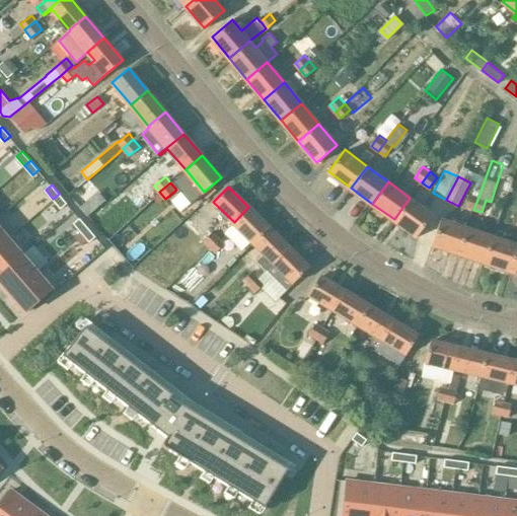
[(465,207),(473,210),(478,197),(469,193),(465,207)]
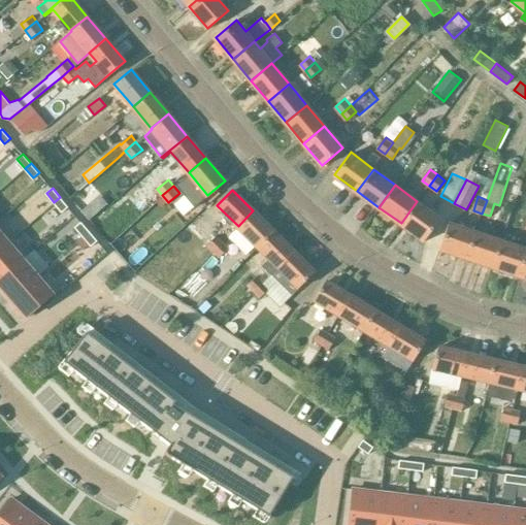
[(68,206),(60,197),(54,202),(62,211),(68,206)]
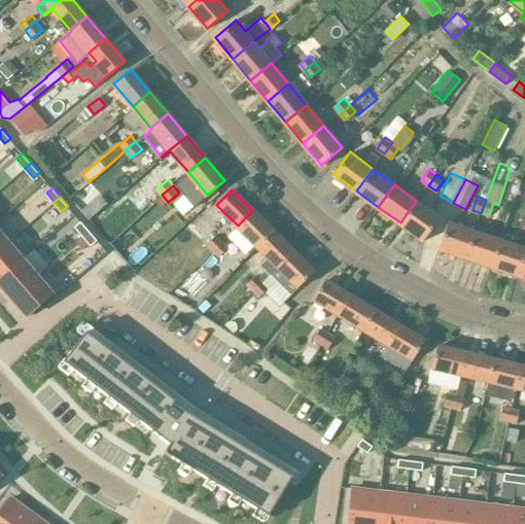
[(99,197),(83,209),(92,219),(106,206),(99,197)]
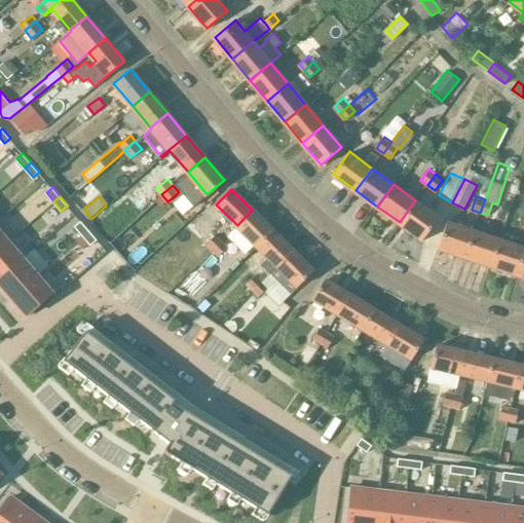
[(438,217),(415,200),(400,222),(422,238),(438,217)]
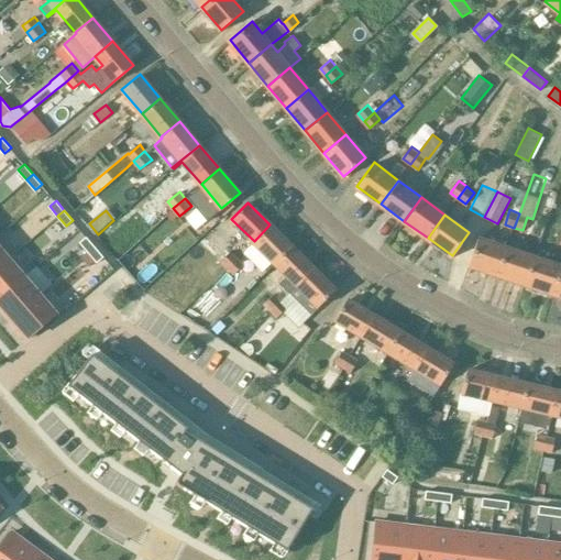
[(270,224),(254,241),(245,250),(266,271),(275,262),(275,263),(292,246),(270,224)]
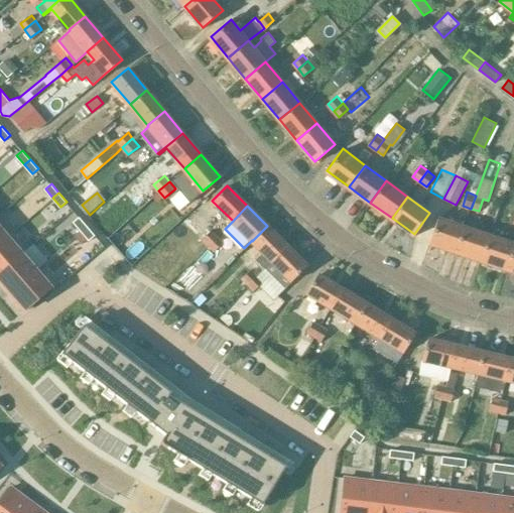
[(74,222),(81,230),(87,225),(80,216),(74,222)]
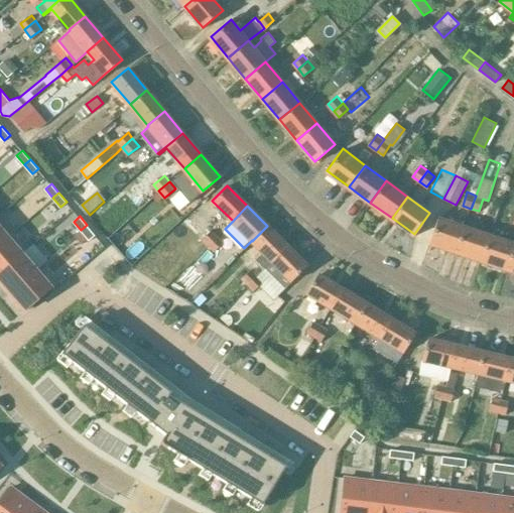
[(438,217),(429,242),(456,251),(465,226),(438,217)]
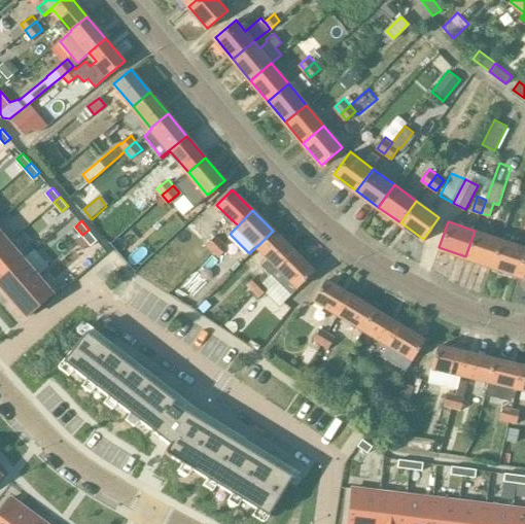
[(82,235),(91,245),(97,239),(89,230),(82,235)]
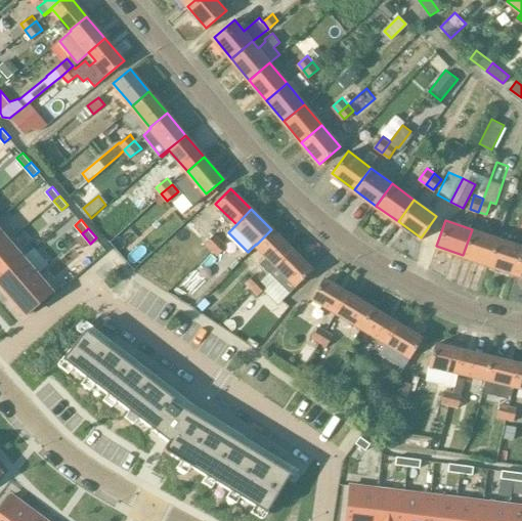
[(292,249),(271,229),(256,245),(268,256),(260,263),(269,271),(292,249)]
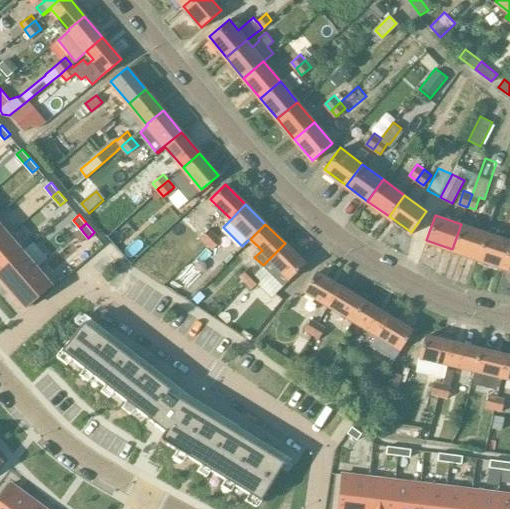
[(452,249),(478,258),(486,233),(461,224),(452,249)]
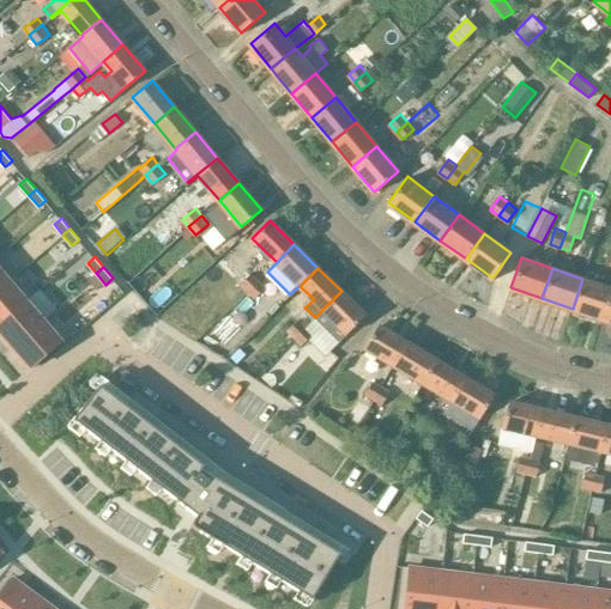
[(0,269),(0,288),(10,281),(0,269)]
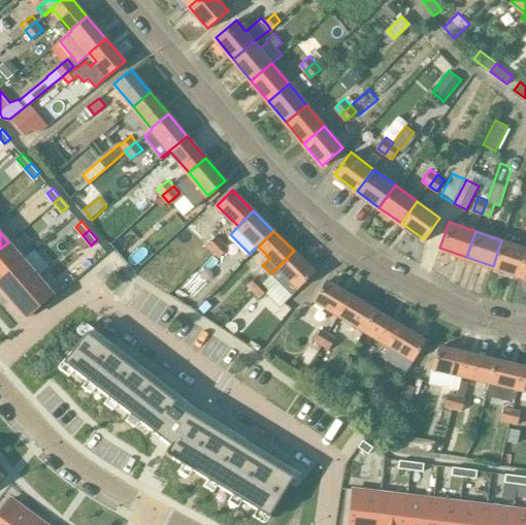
[(217,234),(206,243),(214,251),(223,240),(217,234)]
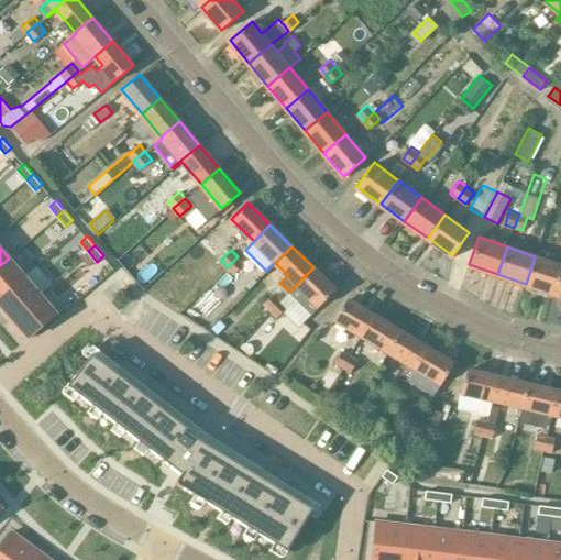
[(233,273),(244,263),(238,256),(228,267),(233,273)]
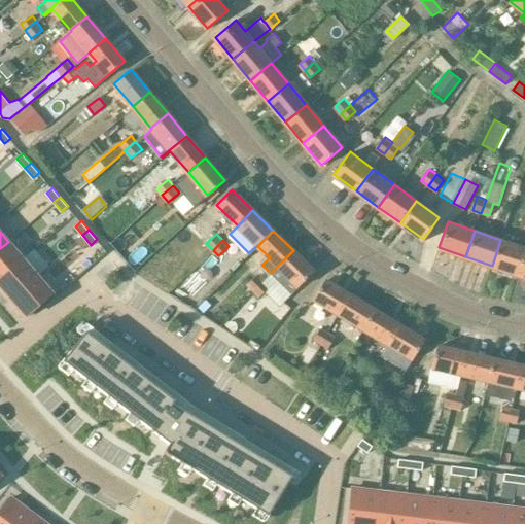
[(492,266),(518,274),(524,255),(524,248),(500,240),(492,266)]
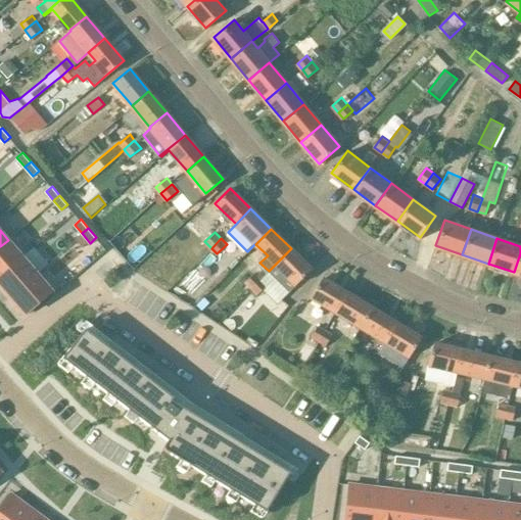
[(8,240),(0,246),(0,276),(22,256),(8,240)]
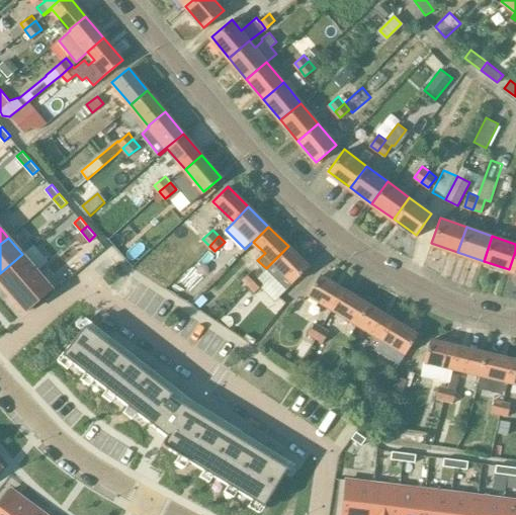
[(266,268),(286,288),(293,281),(309,266),(288,246),(266,268)]
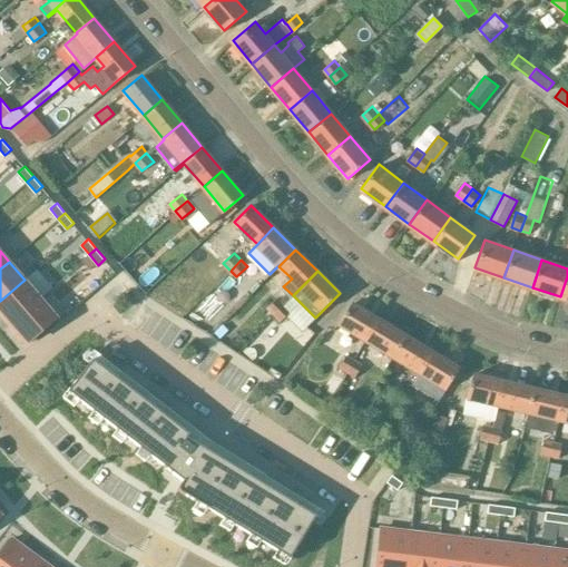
[(25,280),(0,301),(0,311),(11,324),(41,299),(25,280)]
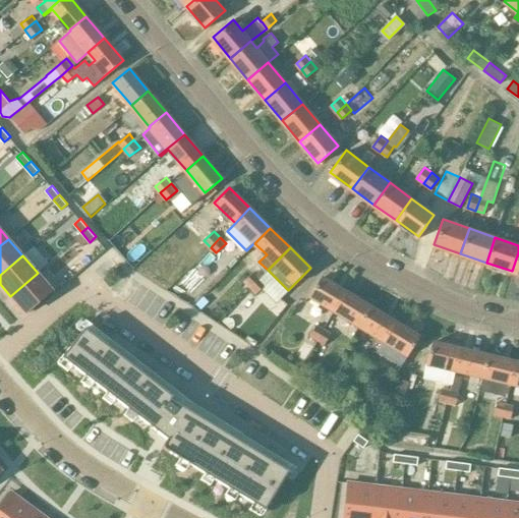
[(110,286),(152,312),(166,291),(123,265),(110,286)]
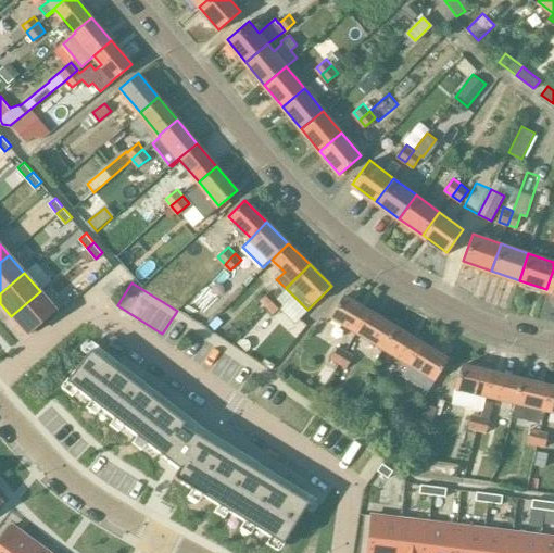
[(272,289),(262,299),(268,305),(278,296),(272,289)]
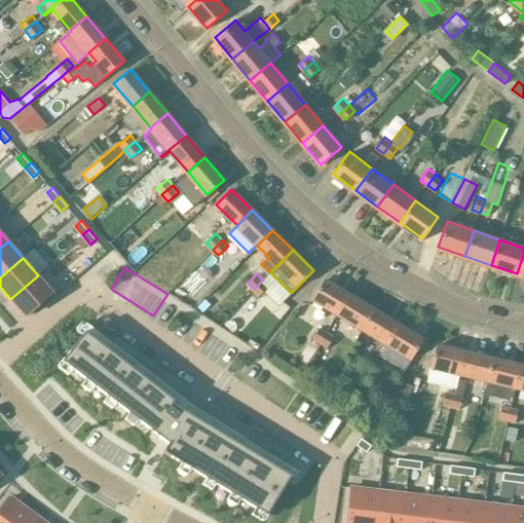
[(38,275),(10,299),(25,316),(52,292),(38,275)]
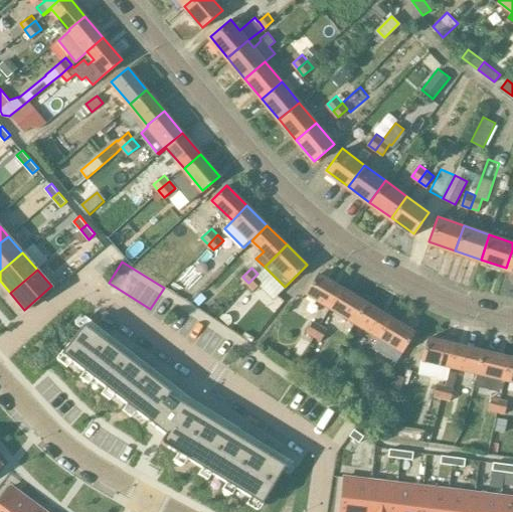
[(318,273),(306,292),(331,307),(342,288),(318,273)]
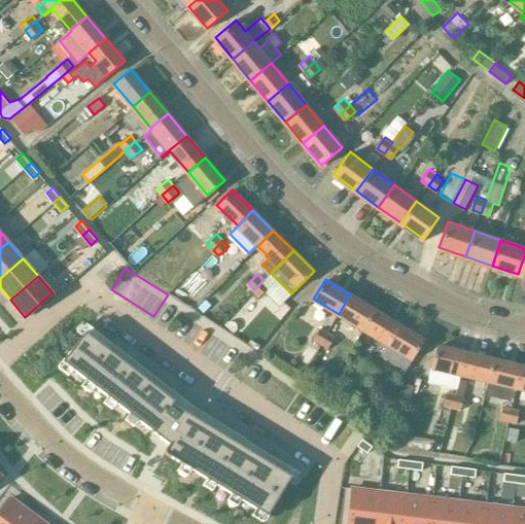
[(270,286),(264,280),(254,289),(261,295),(270,286)]
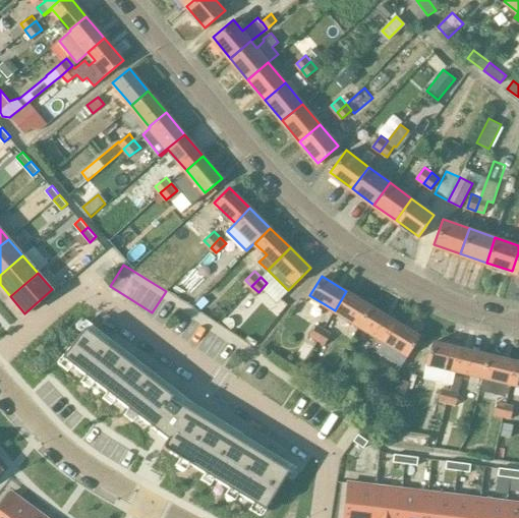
[(249,291),(225,318),(236,328),(260,301),(249,291)]
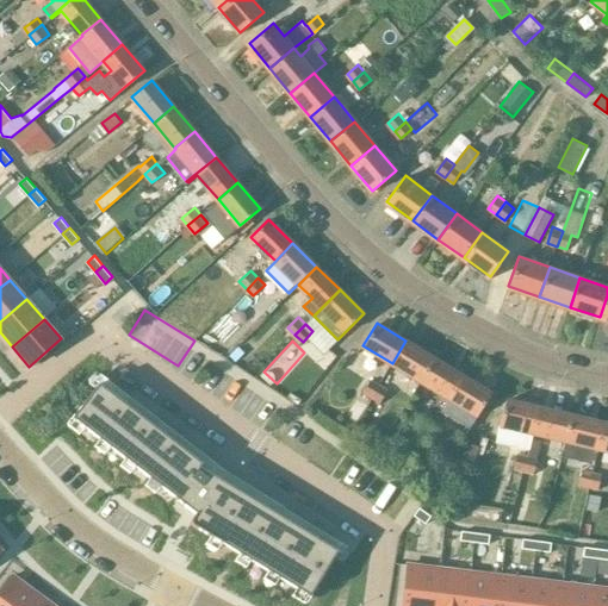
[(392,363),(420,380),(434,357),(405,341),(392,363)]
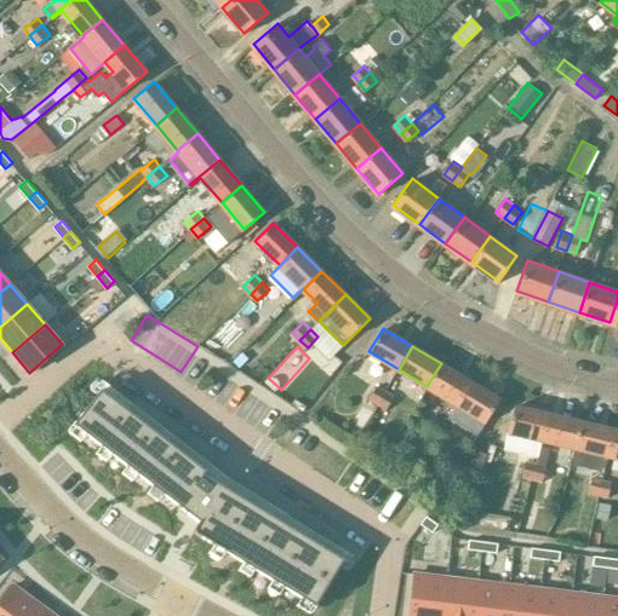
[(422,397),(450,413),(450,414),(469,381),(441,363),(427,386),(428,387),(422,397)]
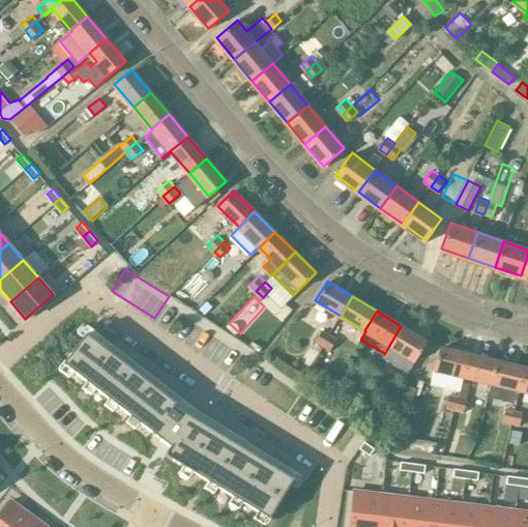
[(383,356),(408,372),(414,360),(427,341),(401,326),(384,354),(383,356)]
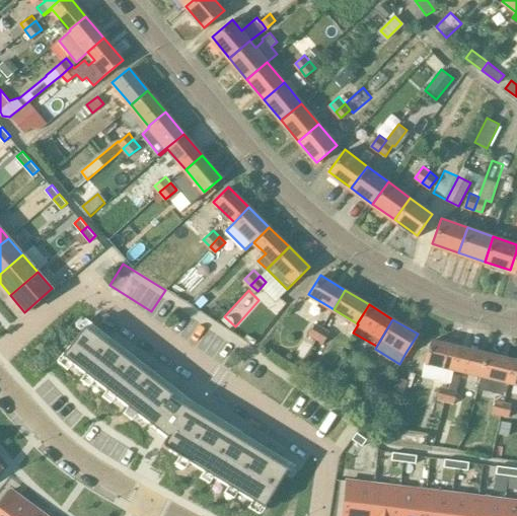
[(322,326),(316,322),(309,333),(316,337),(322,326)]
